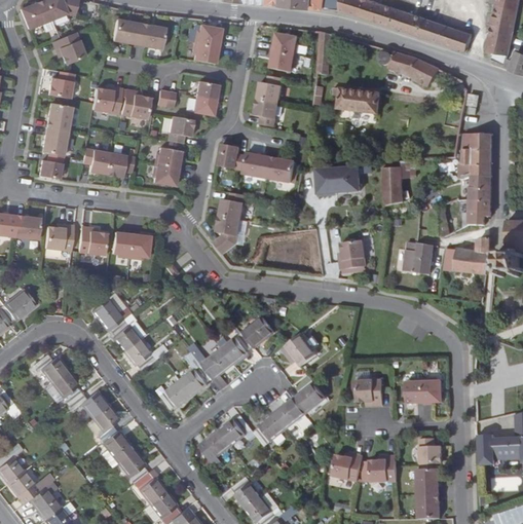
[(92,3),(81,0),(66,0),(24,19),(31,38),(81,17),(89,20),(92,3)]
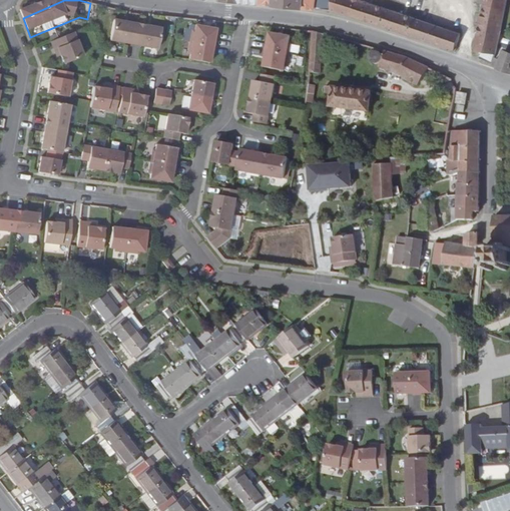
[(221,0),(316,9),(317,0),(221,0)]
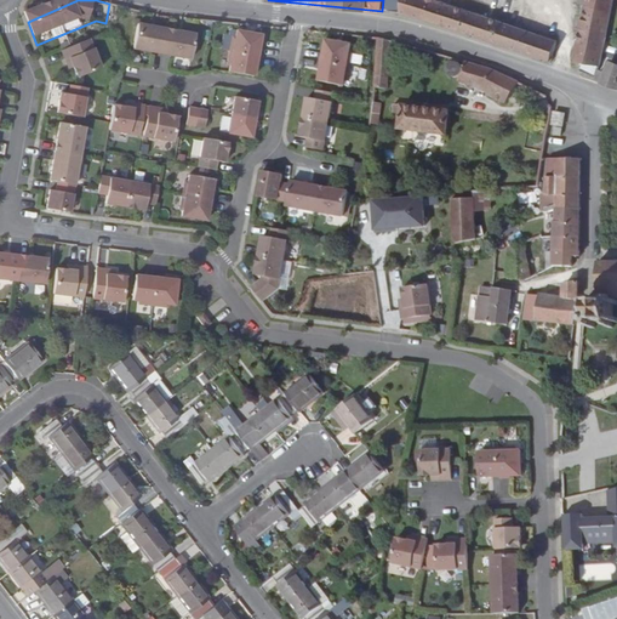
[(383,0),(382,11),(403,12),(506,44),(513,23),(447,0),(383,0)]
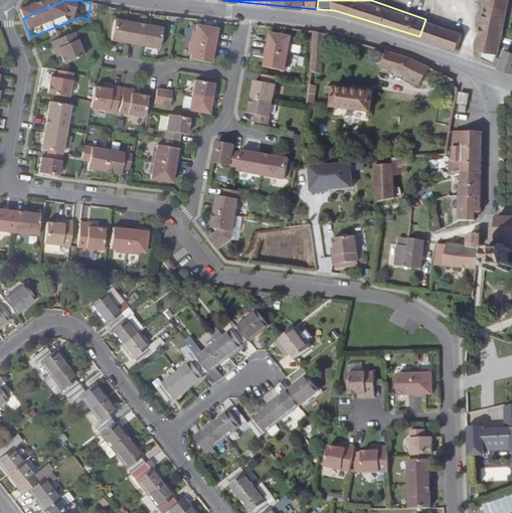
[(503,30),(508,0),(485,0),(478,48),(484,49),(499,52),(503,30)]
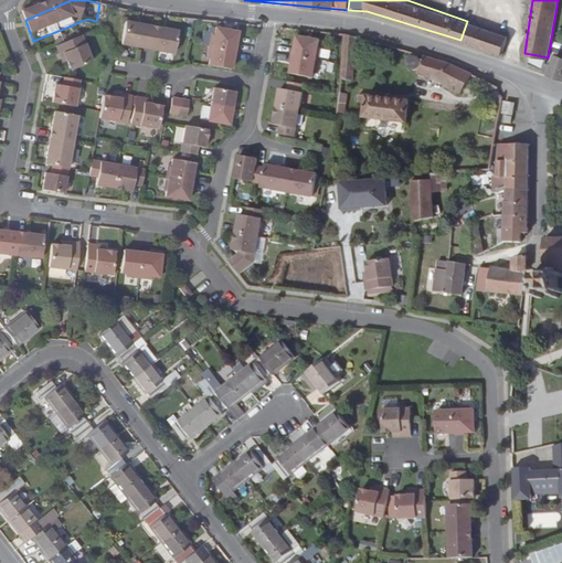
[(151,45),(159,48),(159,51),(177,55),(181,31),(130,20),(125,42),(142,48),(144,44),(151,45)]
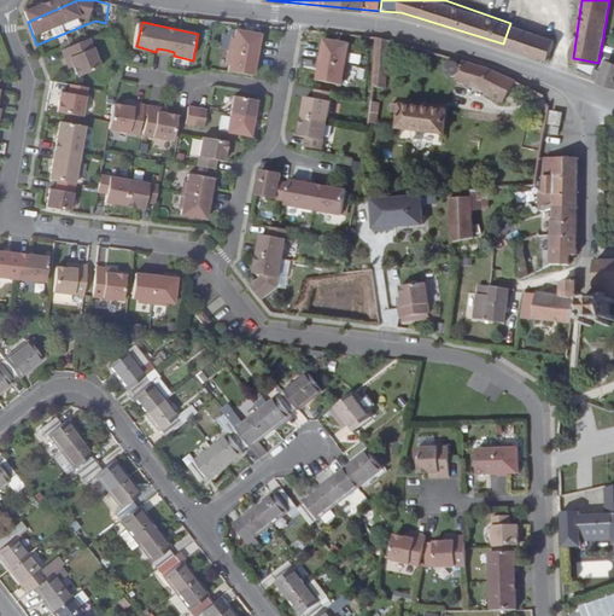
[(539,57),(547,38),(510,23),(503,44),(539,57)]
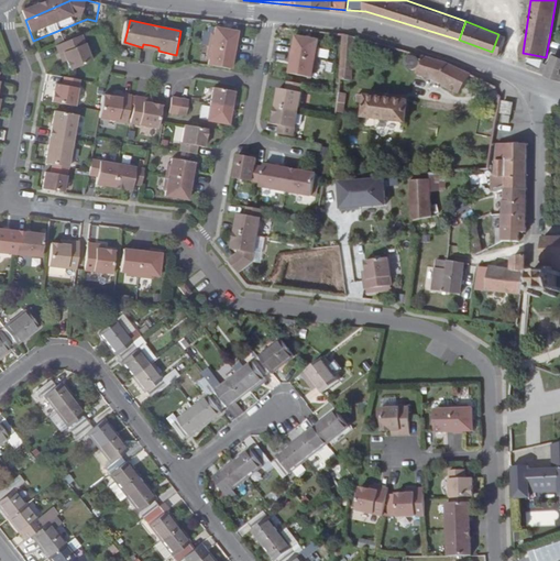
[(216,23),(215,30),(211,30),(206,54),(208,54),(207,61),(230,65),(234,46),(235,46),(238,39),(235,37),(238,29),(216,23)]
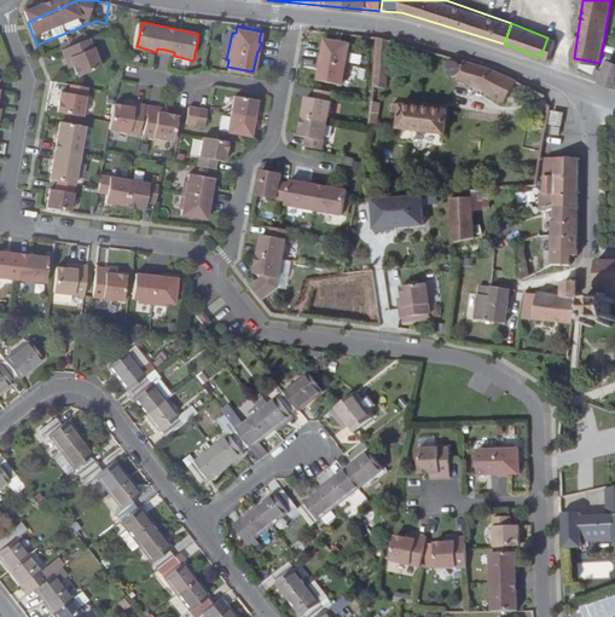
[(382,88),(388,41),(376,36),(370,87),(382,88)]
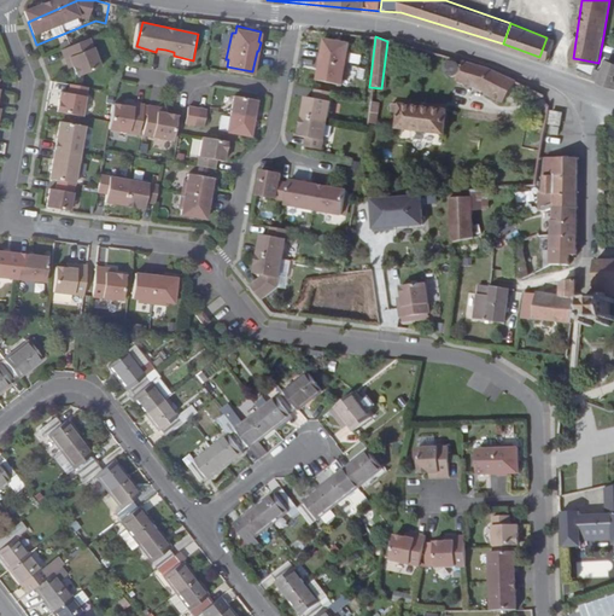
[(320,39),(319,48),(316,48),(315,58),(317,59),(313,80),(338,86),(340,79),(341,79),(348,51),(344,51),(345,42),(320,39)]
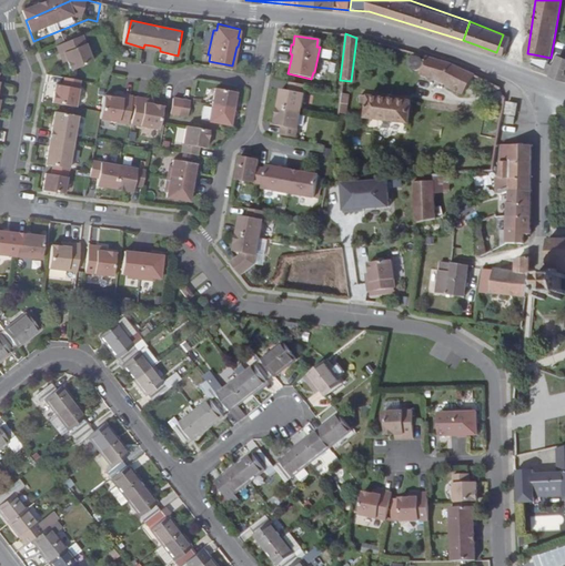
[(64,64),(68,64),(70,69),(74,79),(96,71),(86,43),(60,54),(64,64)]
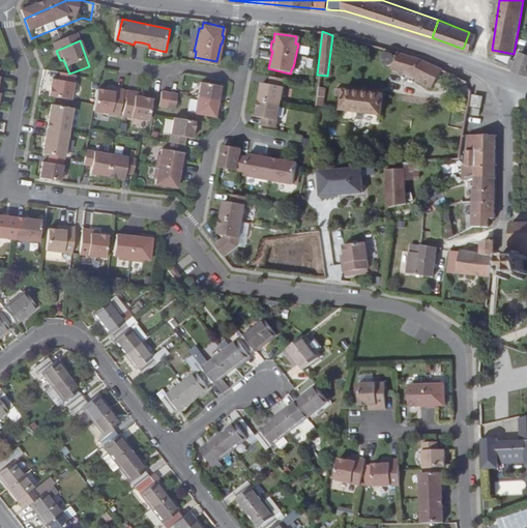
[(443,69),(421,59),(381,48),(380,52),(380,55),(381,58),(384,62),(386,63),(389,64),(392,63),(391,68),(415,75),(436,84),(443,69)]
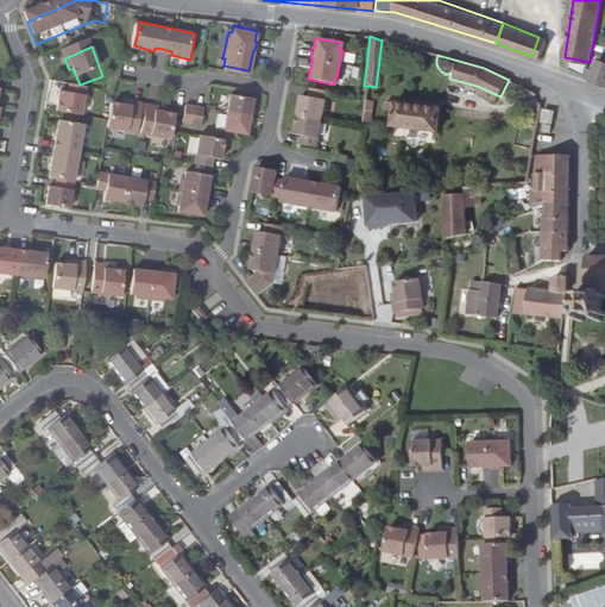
[(569,69),(587,75),(590,62),(572,58),(569,69)]
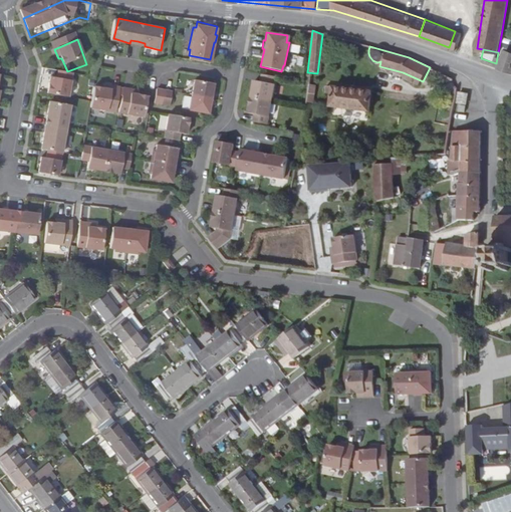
[(510,49),(508,49),(507,54),(498,52),(496,63),(510,68),(510,49)]
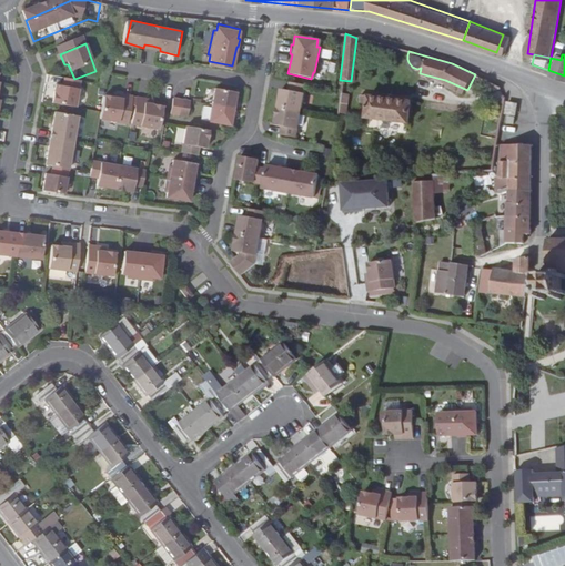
[(288,79),(288,88),(280,87),(273,122),(280,124),(279,133),(295,137),(300,104),(303,81),(288,79)]
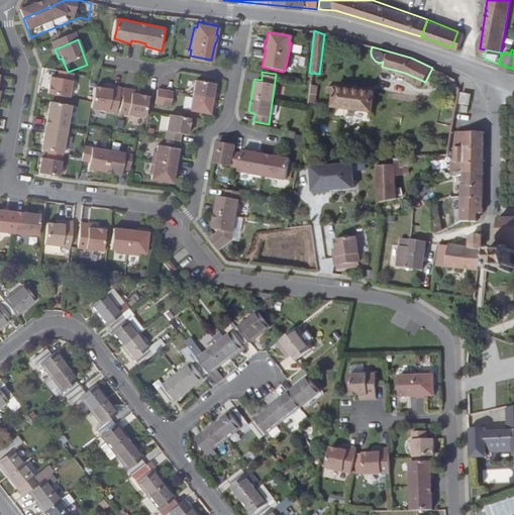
[(206,113),(212,83),(193,79),(188,110),(206,113)]
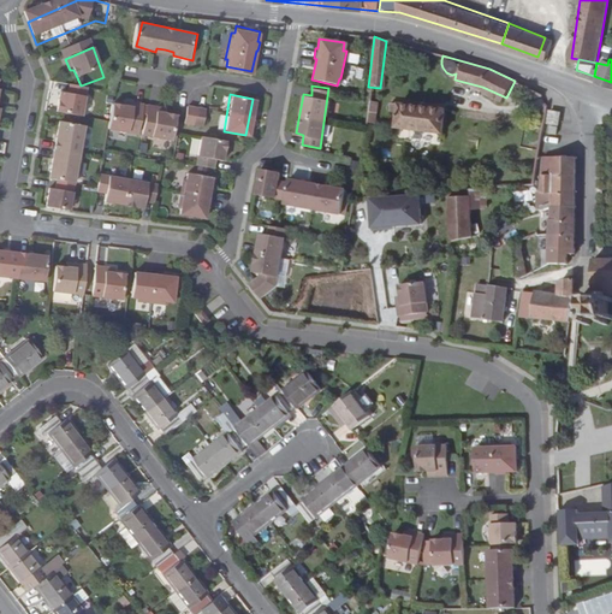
[(129,104),(128,108),(122,107),(111,106),(106,131),(136,135),(138,123),(142,106),(129,104)]
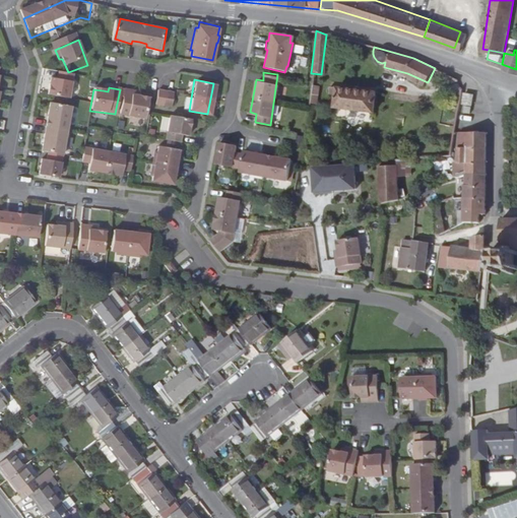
[(382,114),(385,93),(338,88),(336,95),(343,96),(342,109),(382,114)]
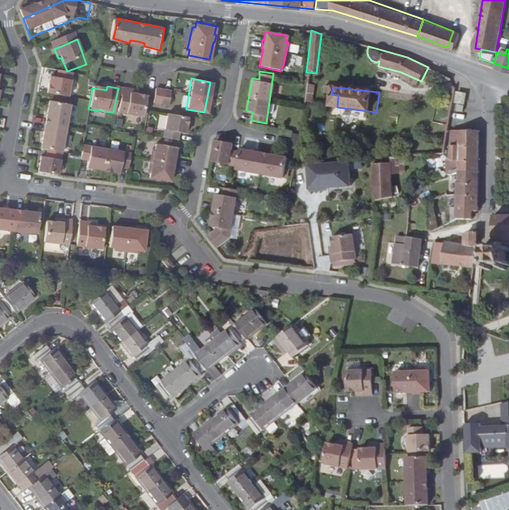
[(54,88),(53,95),(45,94),(43,110),(68,114),(70,97),(67,97),(68,89),(54,88)]
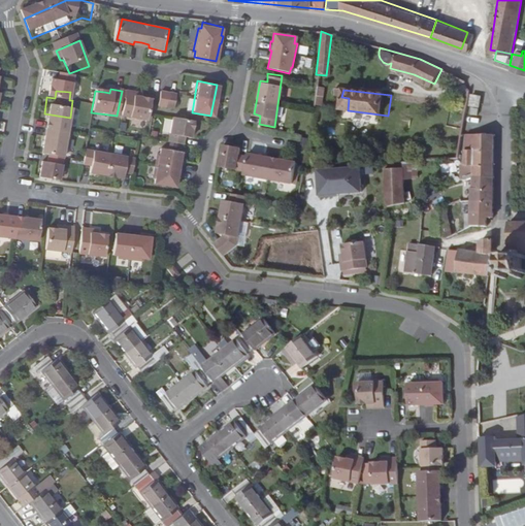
[(135,93),(125,92),(123,106),(122,117),(148,121),(151,98),(140,98),(135,97),(135,93)]
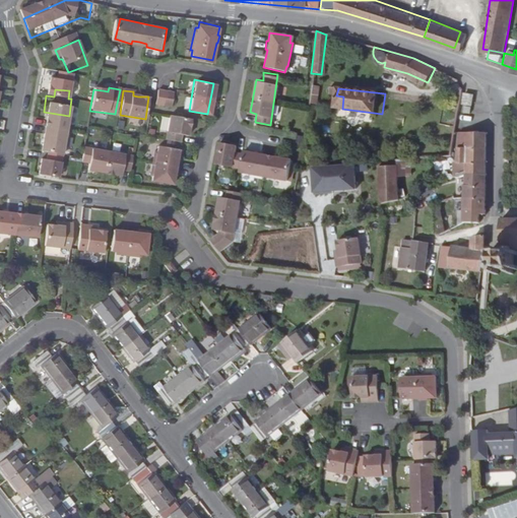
[(171,107),(173,91),(157,90),(154,105),(171,107)]
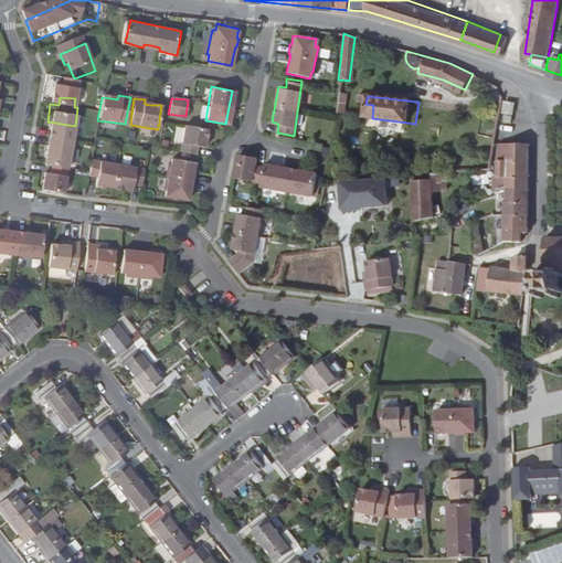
[(511,114),(512,103),(504,102),(501,112),(511,114)]
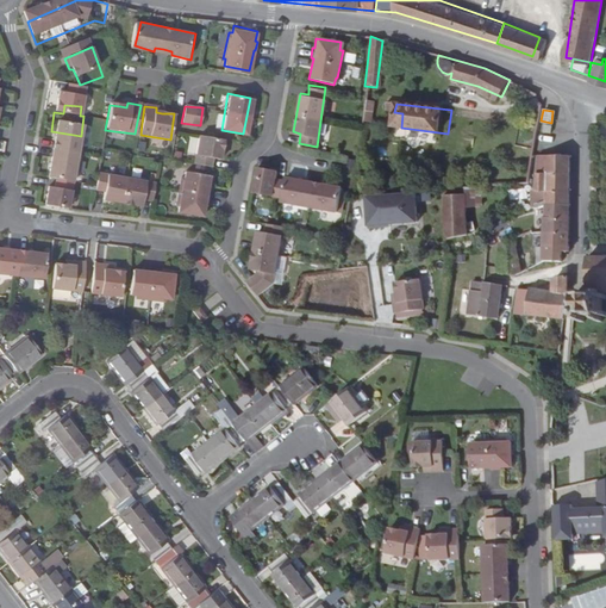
[(222,159),(226,140),(202,135),(197,163),(213,166),(214,157),(222,159)]
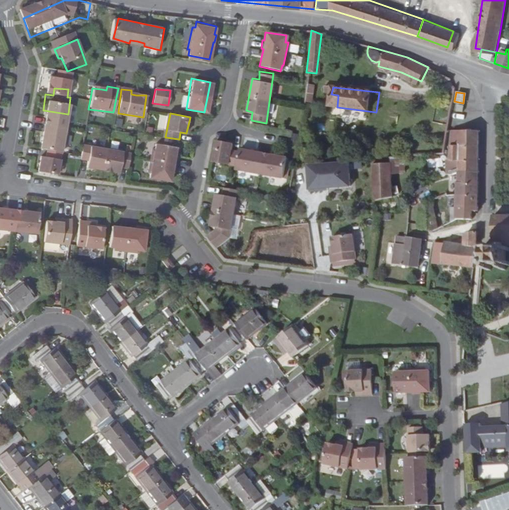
[(40,156),(38,172),(59,175),(68,122),(47,118),(45,127),(48,127),(47,134),(46,141),(43,140),(42,149),(47,149),(46,157),(40,156)]
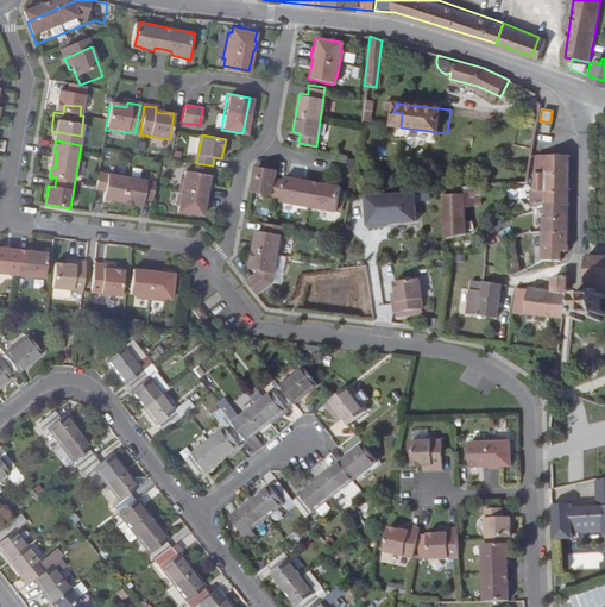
[(534,211),(546,212),(568,211),(568,156),(544,157),(544,175),(534,175),(534,193),(539,193),(539,205),(534,205),(534,211)]
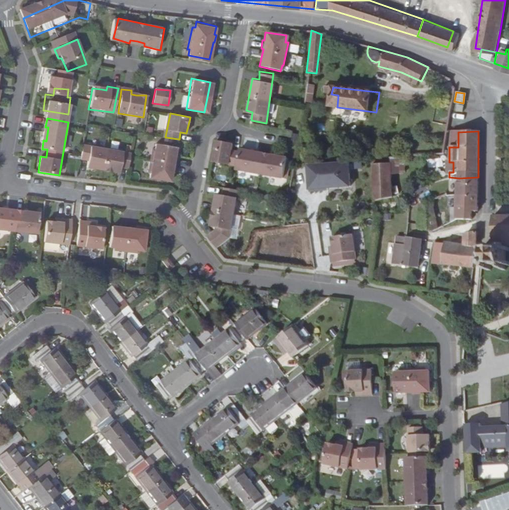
[(458,132),(450,132),(449,147),(458,147),(458,132)]
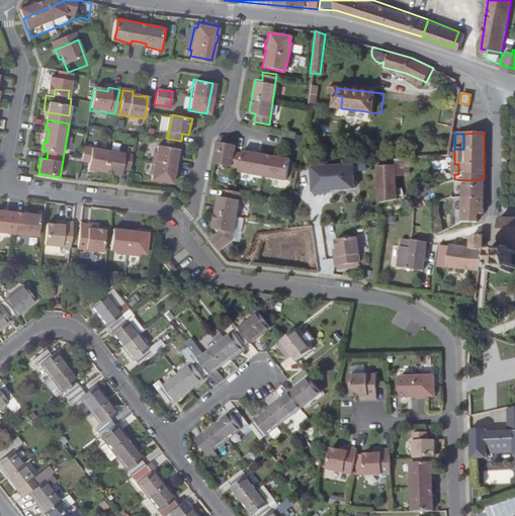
[(176,167),(179,149),(159,146),(158,152),(155,151),(152,174),(154,174),(153,180),(174,183),(175,175),(177,175),(178,167),(176,167)]
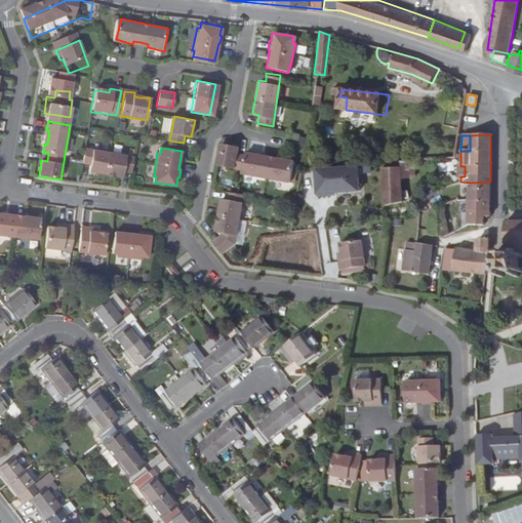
[(133,170),(136,156),(85,149),(82,163),(91,164),(90,170),(125,175),(125,170),(133,170)]
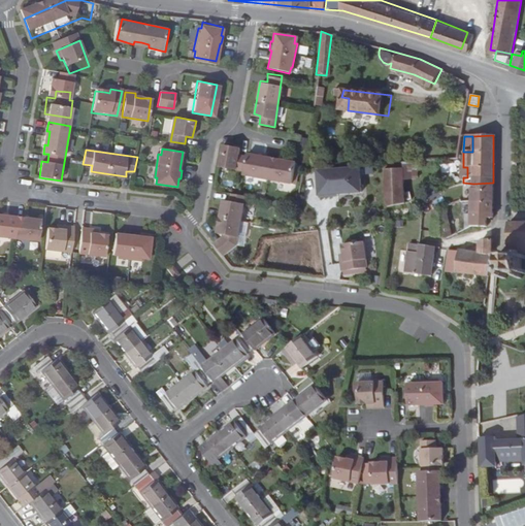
[(239,154),(222,151),(219,171),(243,175),(242,181),(293,189),(296,167),(279,165),(277,167),(270,165),(263,164),(263,162),(247,158),(245,161),(238,160),(239,154)]
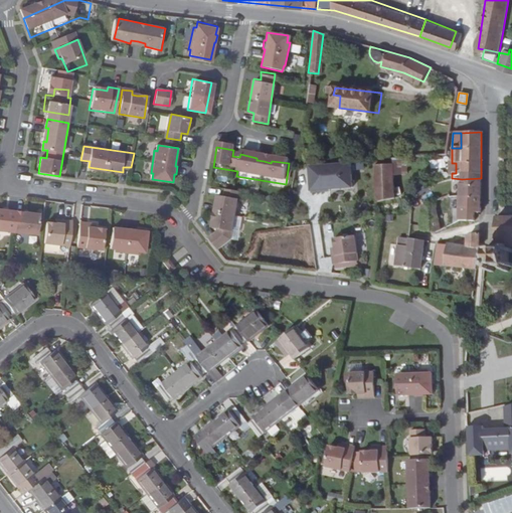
[(405,175),(405,158),(391,158),(391,165),(392,176),(405,175)]
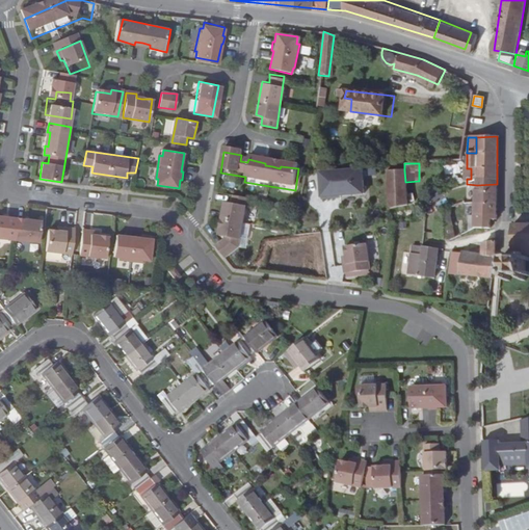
[(464,173),(463,164),(448,165),(448,174),(464,173)]
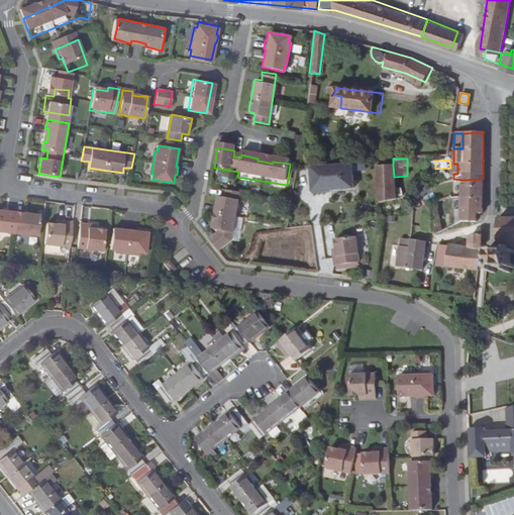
[(313,169),(315,194),(357,190),(355,165),(313,169)]
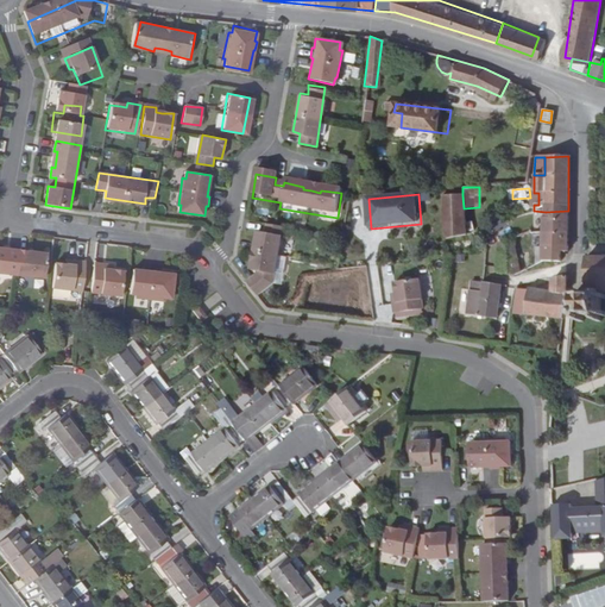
[(464,226),(464,208),(462,195),(441,195),(442,238),(461,236),(472,231),(472,226),(464,226)]
